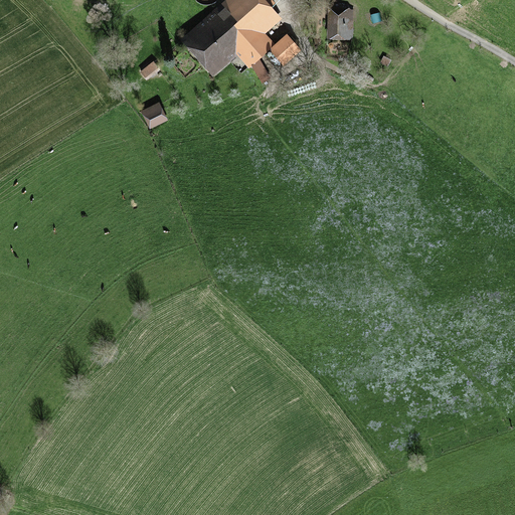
[(281,20),(263,0),(227,0),(189,34),(217,66),(240,45),(254,62),(277,43),(267,32),(281,20)]
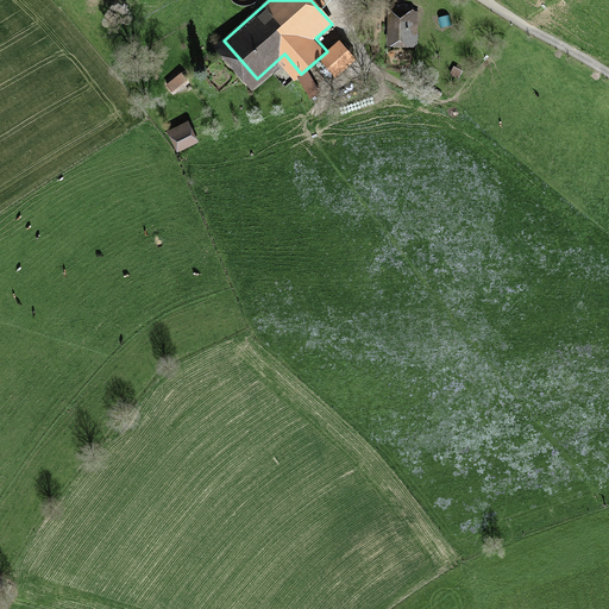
[(391,41),(416,42),(418,13),(393,12),(391,41)]
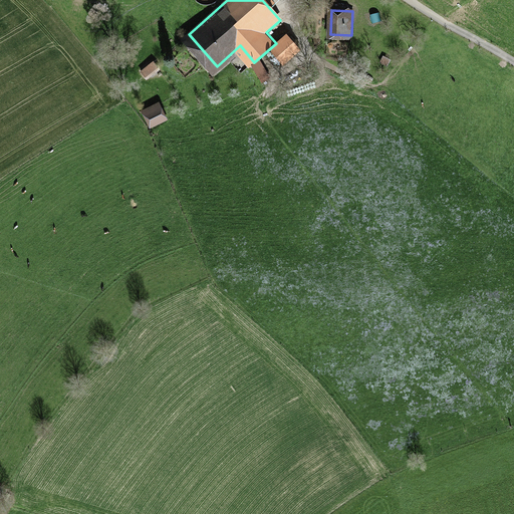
[(287,38),(272,51),(281,62),(296,49),(287,38)]
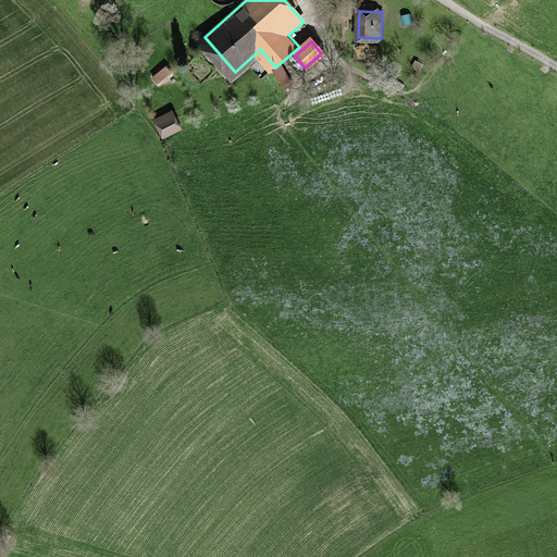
[(152,77),(158,84),(171,74),(165,67),(152,77)]
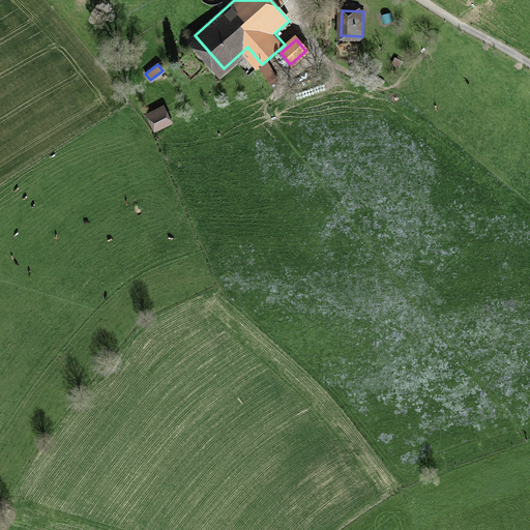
[(153,129),(170,121),(163,107),(146,115),(153,129)]
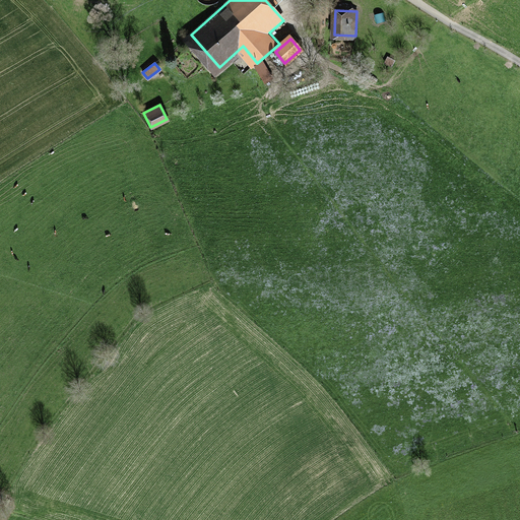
All buildings are outlined.
